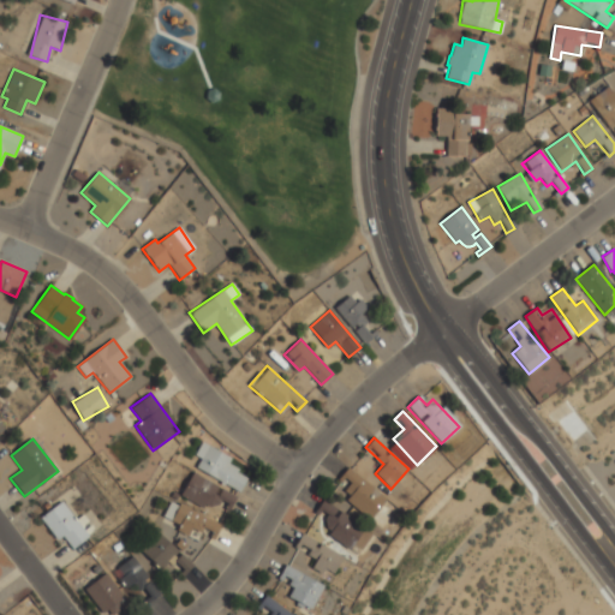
[(248,475),(227,466),(232,457),(201,443),(195,457),(201,458),(195,471),(242,490),(248,475)]
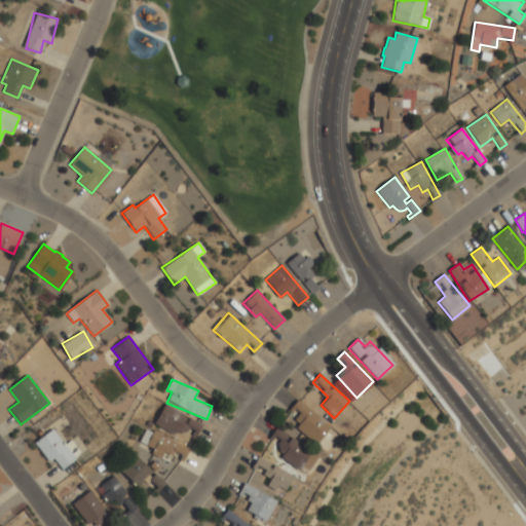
[(316,444),(331,426),(297,400),(290,409),(297,416),(291,423),(316,444)]
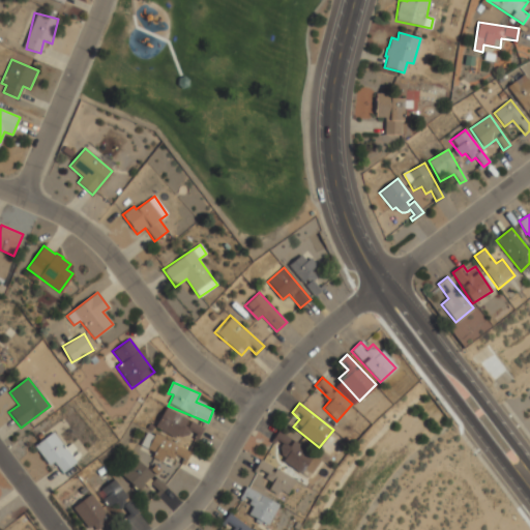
[(157,427),(198,441),(204,424),(164,409),(157,427)]
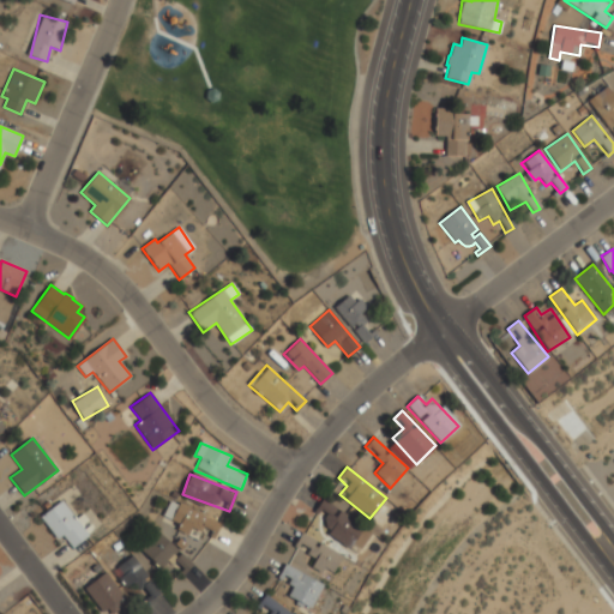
[(72,548),(89,535),(79,522),(78,523),(62,500),(40,516),(56,540),(62,536),(72,548)]
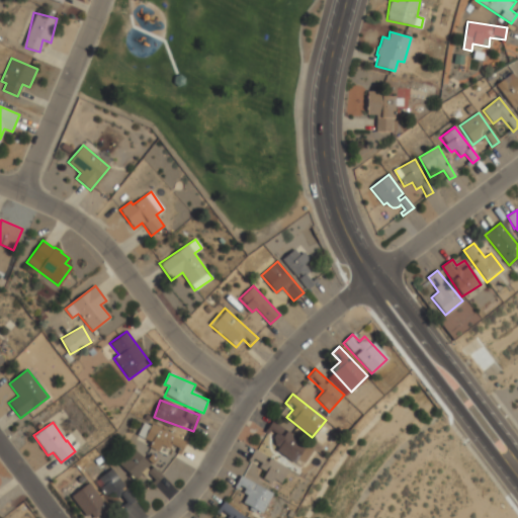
[(162,443),(180,452),(185,441),(144,422),(137,435),(151,441),(149,447),(159,451),(162,443)]
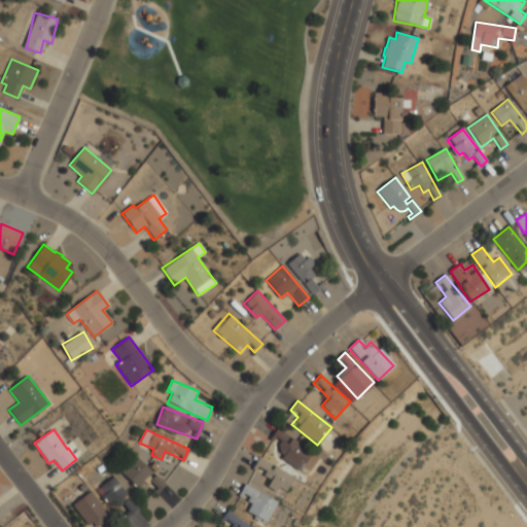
[(319,456),(277,429),(271,438),(280,444),(274,452),(308,473),(319,456)]
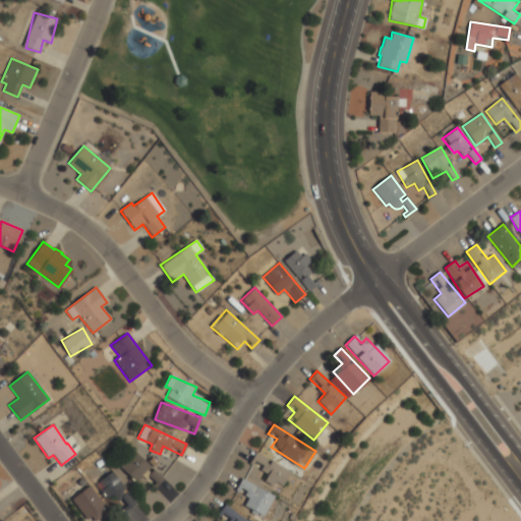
[(119,466),(136,482),(151,466),(133,451),(119,466)]
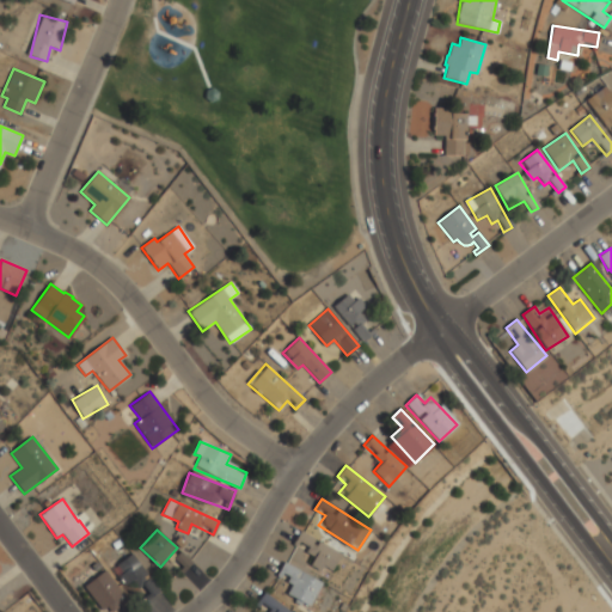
[(311,563),(331,573),(342,552),(299,532),(293,546),(314,556),(311,563)]
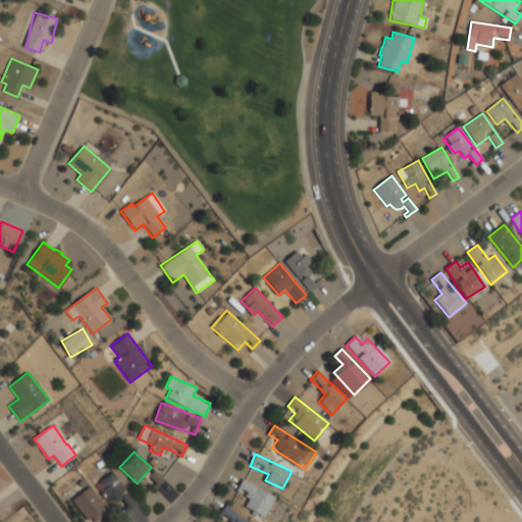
[(112,496),(116,500),(126,491),(112,472),(95,485),(106,500),(112,496)]
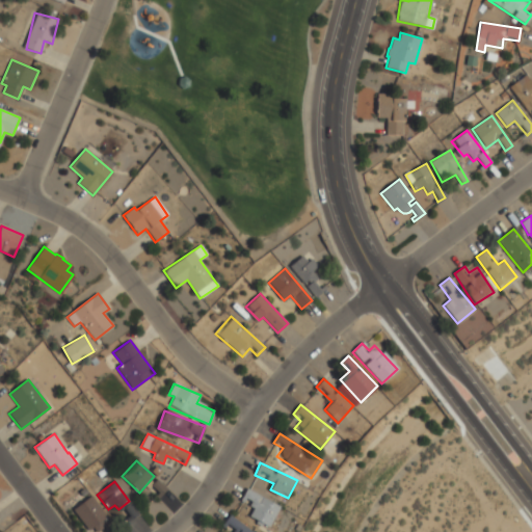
[(269,527),(281,505),(246,488),(240,501),(254,508),(249,516),(269,527)]
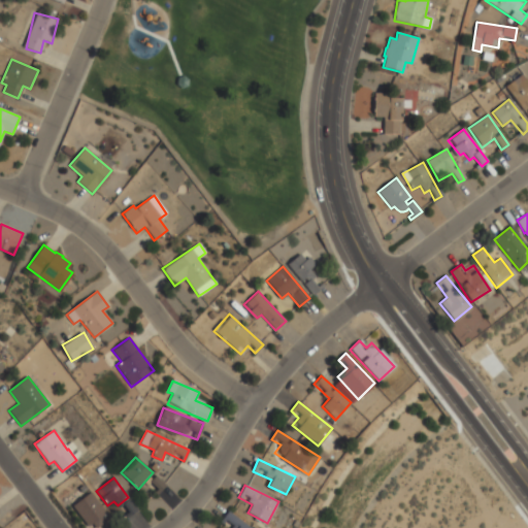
[(73,504),(89,527),(96,527),(110,519),(92,492),(73,504)]
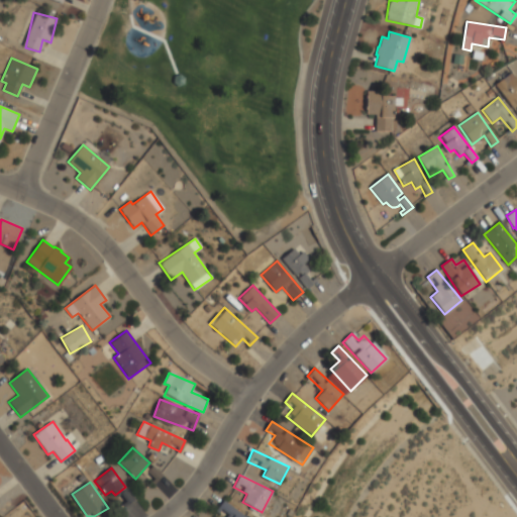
[(227,516),(226,516),(246,516),(223,501),(217,509),(227,516)]
